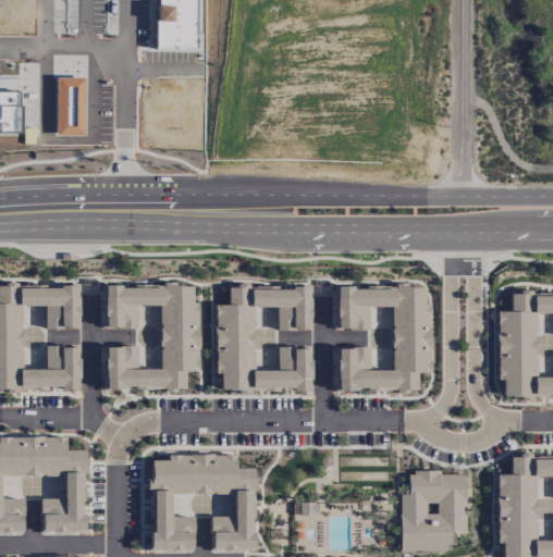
[(80,390),(81,347),(48,346),(48,369),(25,369),(25,306),(48,306),(48,330),(81,330),(81,286),(21,286),(21,284),(0,284),(0,391),(22,391),(22,388),(80,390)]
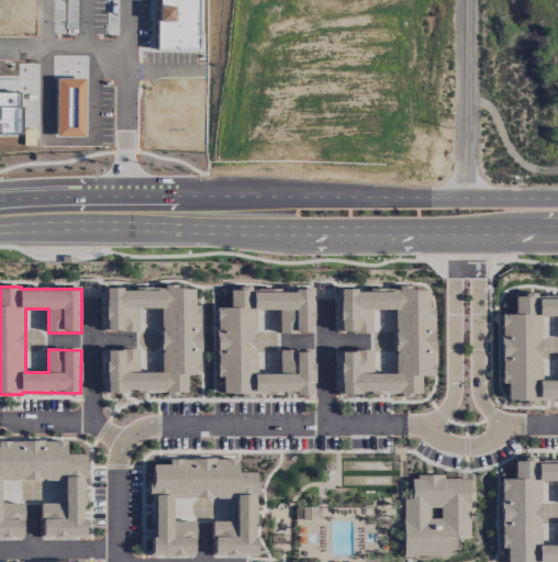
[(105,394),(190,393),(190,374),(204,374),(203,305),(198,305),(198,288),(104,289),(105,333),(142,332),(141,308),(164,308),(165,372),(142,373),(142,349),(105,350),(105,394)]
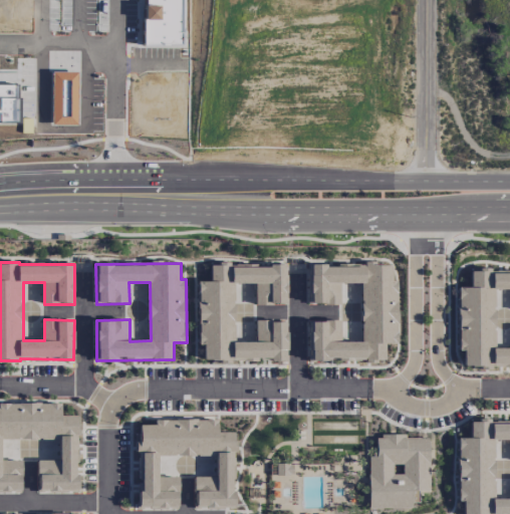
[(287,361),(287,321),(257,321),(257,342),(236,342),(237,283),(257,283),(257,304),(287,304),(287,265),(213,264),(213,281),(201,281),(200,344),(206,344),(206,360),(287,361)]
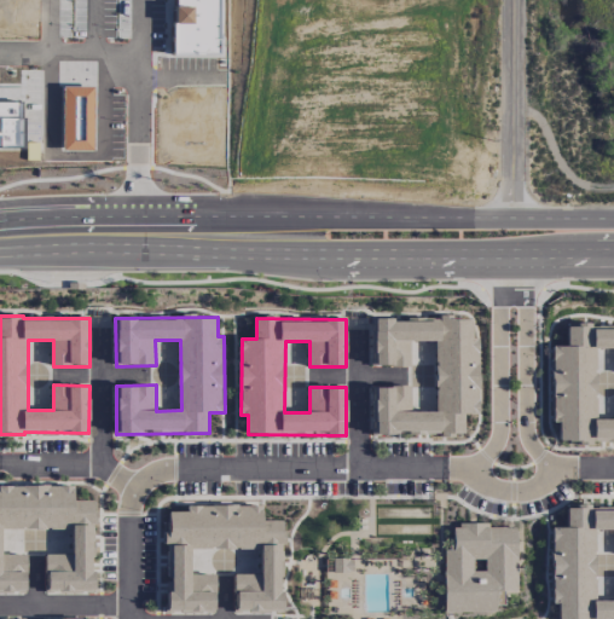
[(375,435),(467,434),(465,415),(481,414),(481,337),(475,337),(475,318),(374,319),(374,366),(413,366),(412,341),(438,341),(438,411),(412,411),(412,386),(375,387),(375,435)]
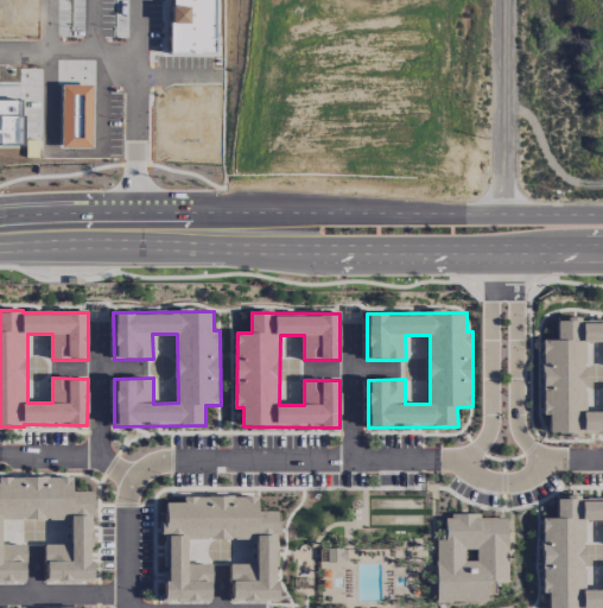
[(602,320),(559,320),(559,340),(545,340),(544,415),(551,415),(551,434),(602,434),(602,411),(588,411),(588,342),(602,342),(602,320)]
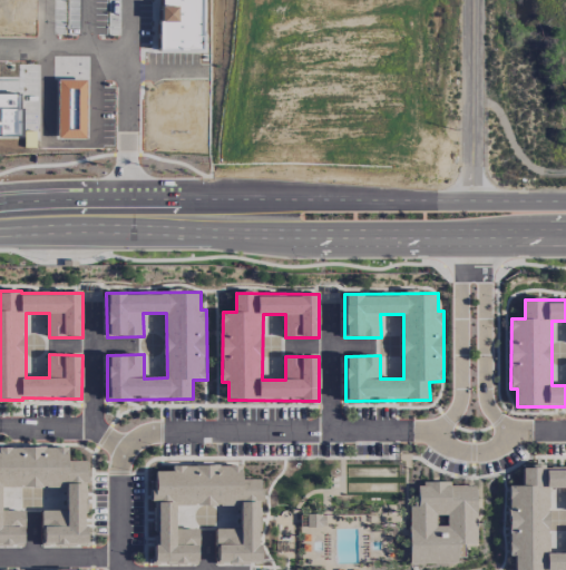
[(0,546),(26,547),(26,511),(3,510),(3,488),(68,488),(68,511),(44,511),(44,546),(88,546),(89,461),(70,461),(70,448),(0,446),(0,546)]
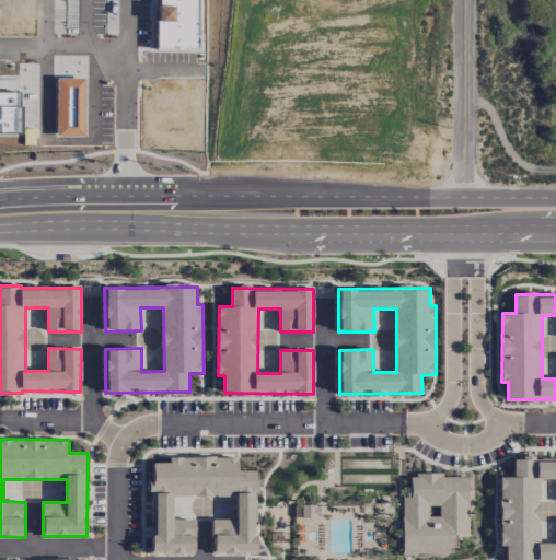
[(153,553),(197,553),(197,520),(174,520),(174,497),(238,497),(238,520),(215,520),(215,553),(257,553),(258,471),(240,471),(240,457),(171,457),(171,463),(154,463),(153,553)]
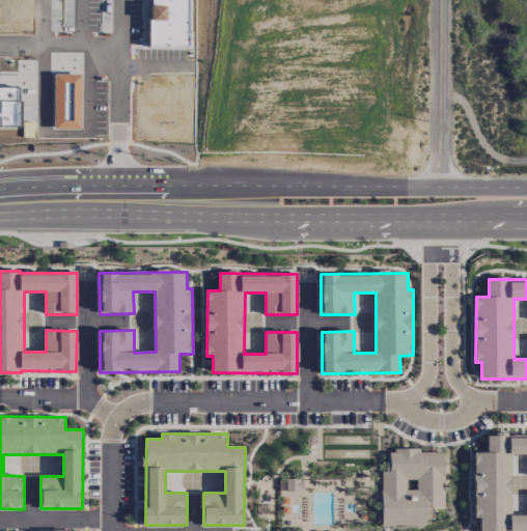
[(526,514),(512,515),(512,454),(526,454),(526,435),(489,436),(489,452),(475,452),(475,518),(480,518),(479,530),(526,530),(526,514)]
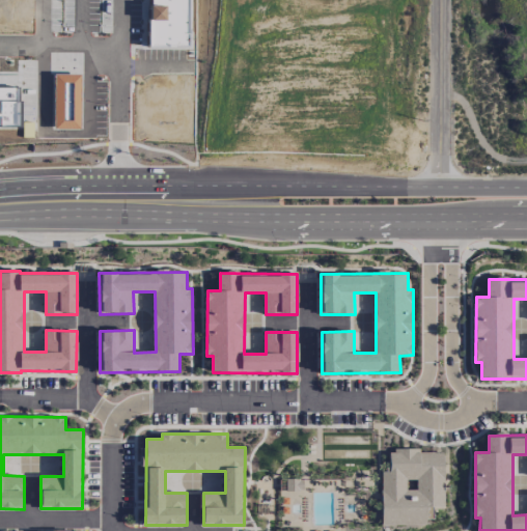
[(384,525),(435,524),(435,506),(447,506),(446,451),(423,452),(423,449),(391,449),(391,472),(383,472),(384,525)]
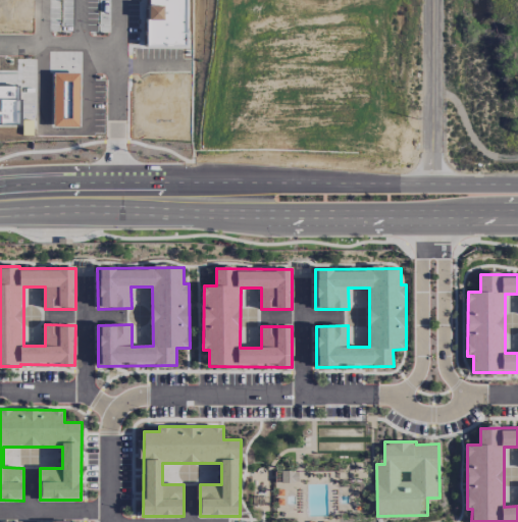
[(301,482),(300,471),(283,471),(283,482),(301,482)]
